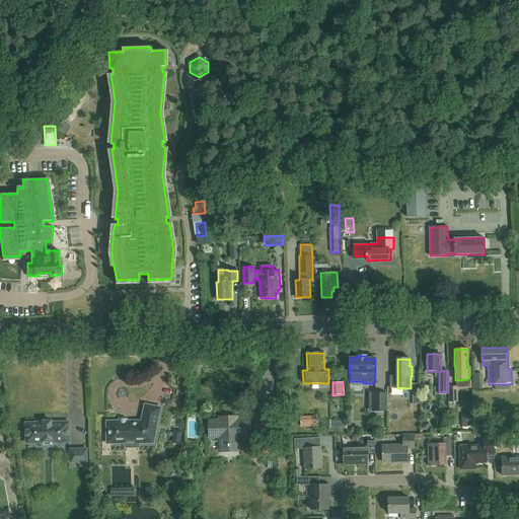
[(411,383),(411,388),(413,387),(413,403),(420,403),(420,383),(411,383)]
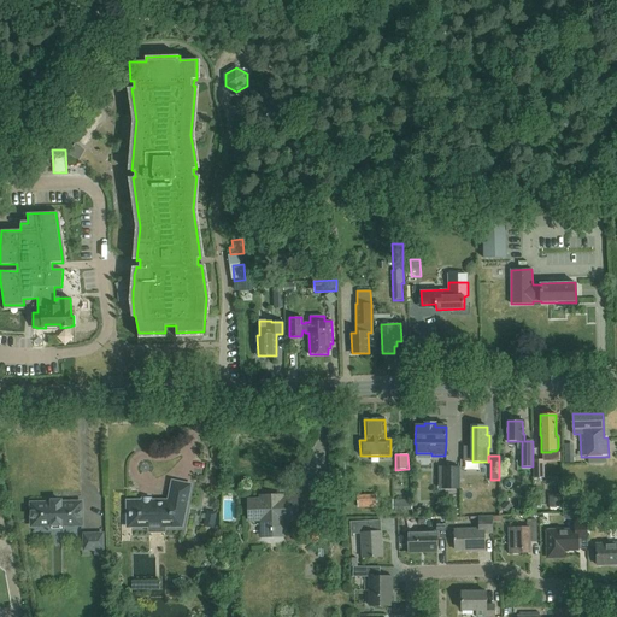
[(544,459),(534,459),(534,477),(545,477),(544,459)]
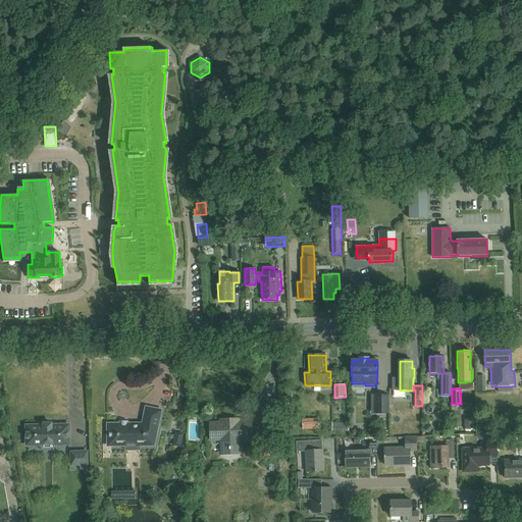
[(378,408),(388,408),(388,389),(378,389),(378,408)]
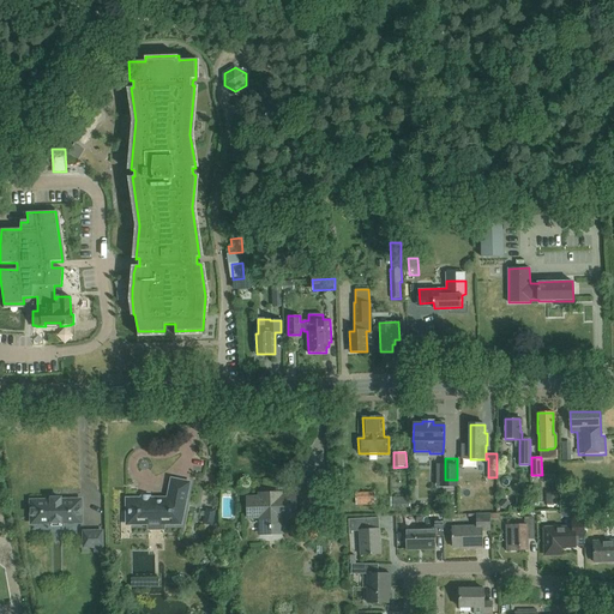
[(178,522),(186,481),(169,479),(166,498),(148,498),(146,498),(146,499),(139,499),(139,498),(138,498),(125,499),(125,511),(128,510),(128,523),(178,522)]
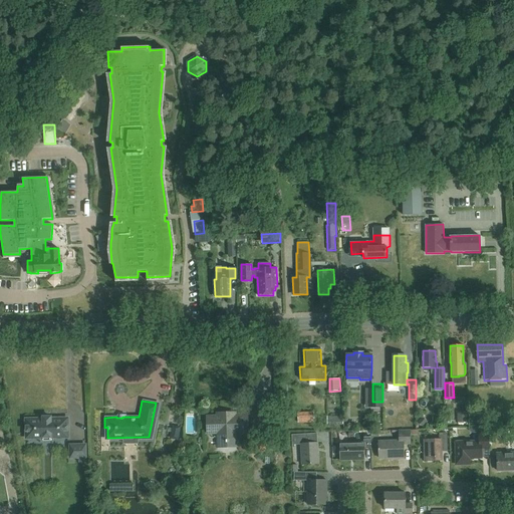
[(236,414),(236,412),(216,413),(216,416),(207,417),(208,434),(218,434),(218,442),(236,441),(236,433),(248,433),(248,427),(263,426),(262,402),(251,403),(252,415),(248,416),(248,414),(236,414)]
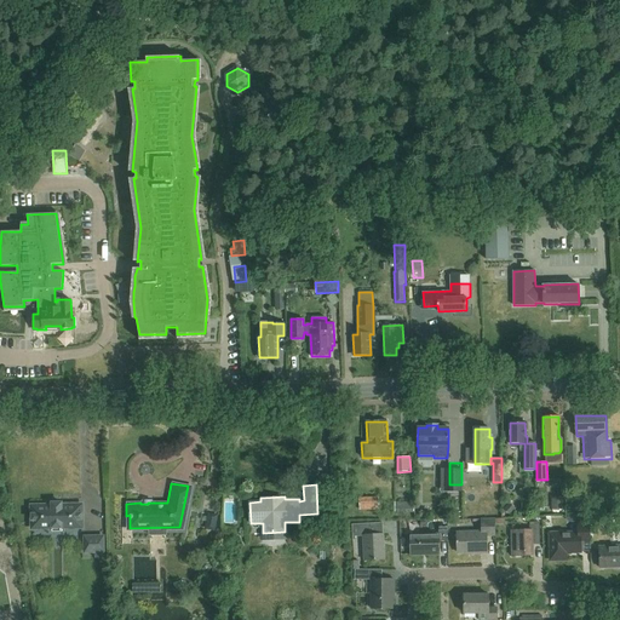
[(359,499),(360,511),(379,510),(378,498),(359,499)]
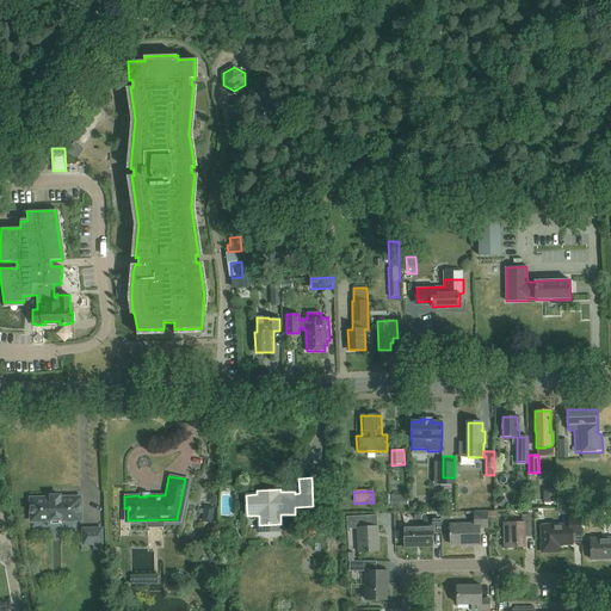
[(560,498),(567,505),(574,497),(567,491),(560,498)]
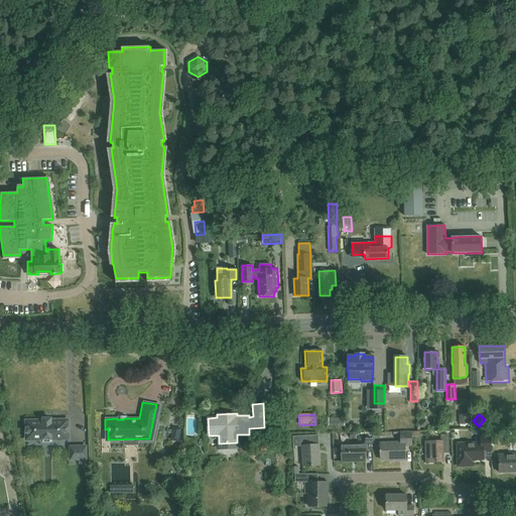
[(40,421),(24,421),(24,439),(40,439),(40,441),(50,441),(50,438),(66,438),(66,420),(48,420),(48,418),(47,418),(41,418),(40,418),(40,421)]
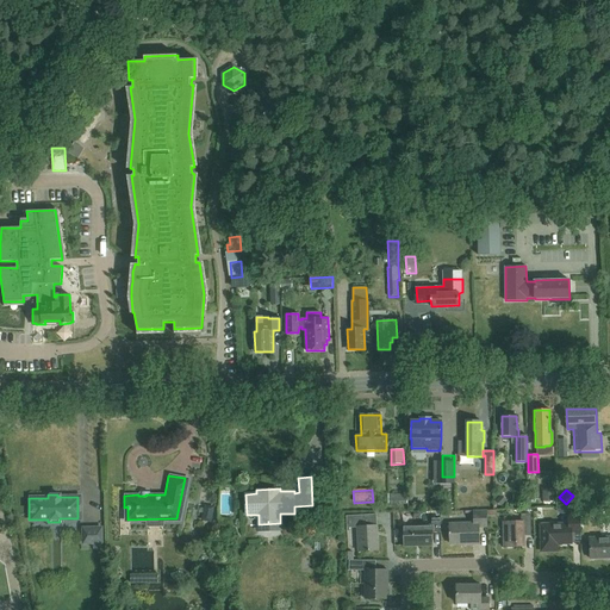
[(406,504),(406,495),(388,495),(388,504),(406,504)]
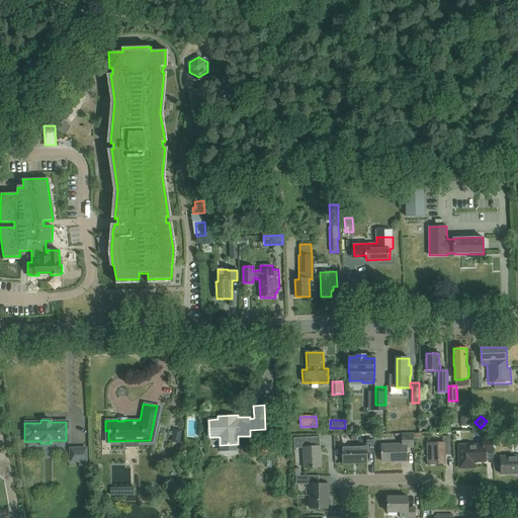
[(171,441),(179,443),(182,430),(174,428),(171,441)]
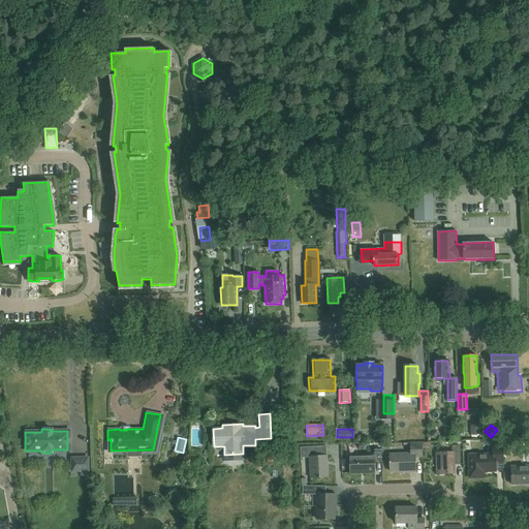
[(423,457),(423,446),(431,446),(431,442),(411,443),(411,444),(414,444),(415,454),(390,454),(390,463),(391,463),(391,471),(403,471),(403,472),(415,472),(415,458),(423,457)]
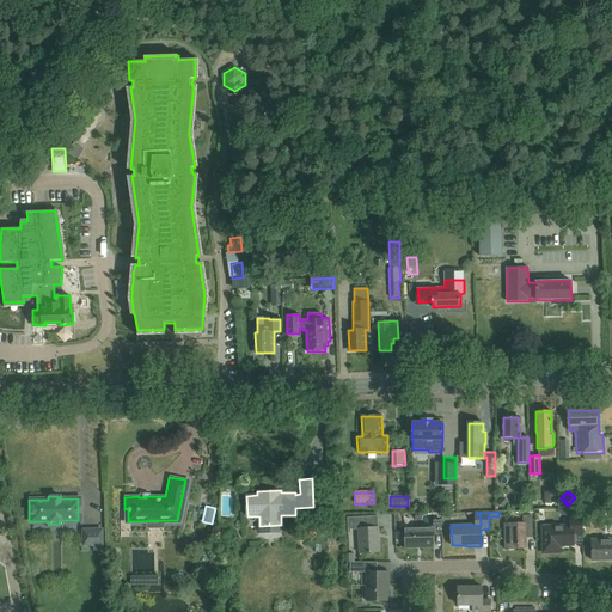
[(570,525),(546,526),(546,527),(544,528),(543,530),(544,536),(543,536),(543,554),(560,552),(560,546),(574,545),(574,537),(582,536),(582,512),(570,513),(570,525)]
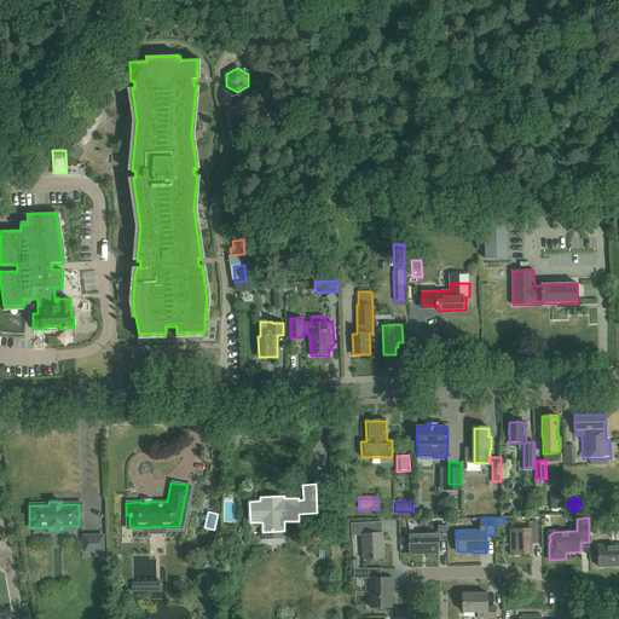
[(382,521),(369,522),(352,524),(352,538),(354,538),(354,534),(362,534),(364,559),(385,557),(383,533),(382,533),(382,521)]
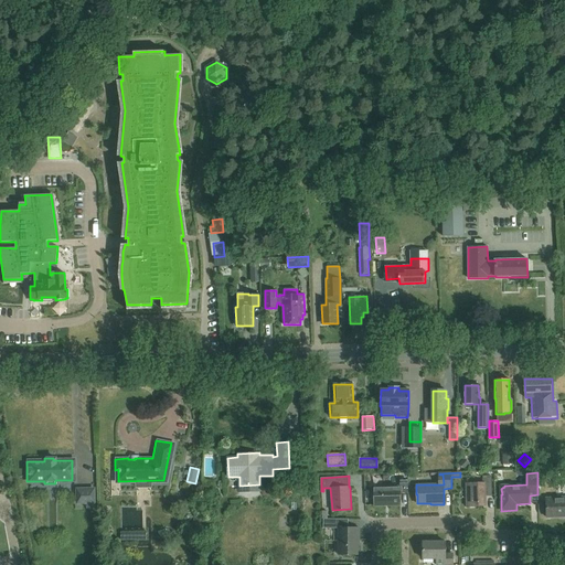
[(467,507),(486,507),(486,496),(492,496),(491,478),(482,478),(482,483),(467,483),(467,491),(469,491),(469,497),(467,497),(467,507)]
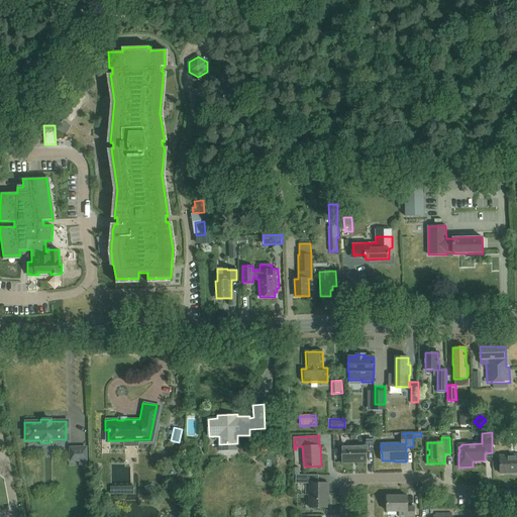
[(373,439),(366,439),(366,445),(342,445),(342,462),(367,462),(366,451),(374,450),(373,439)]
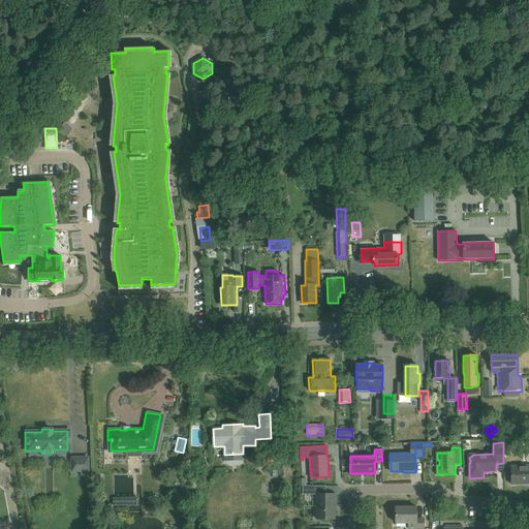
[(281,467),(282,457),(268,455),(262,454),(260,463),(266,464),(266,465),(281,467)]
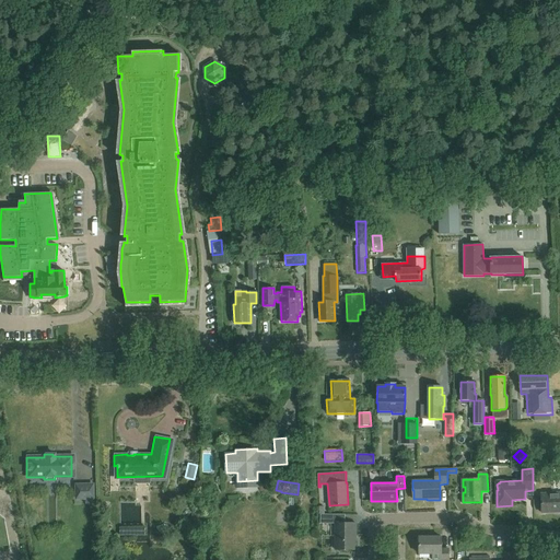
[(76,483),(76,501),(85,500),(85,504),(93,504),(93,500),(94,500),(94,483),(76,483)]
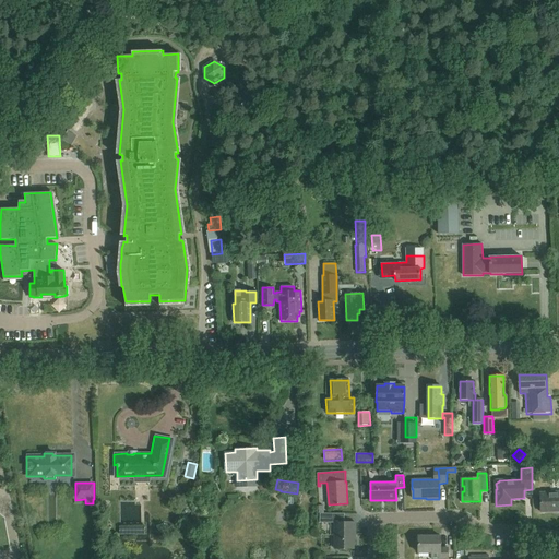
[(558,492),(540,494),(540,512),(558,510),(558,492)]
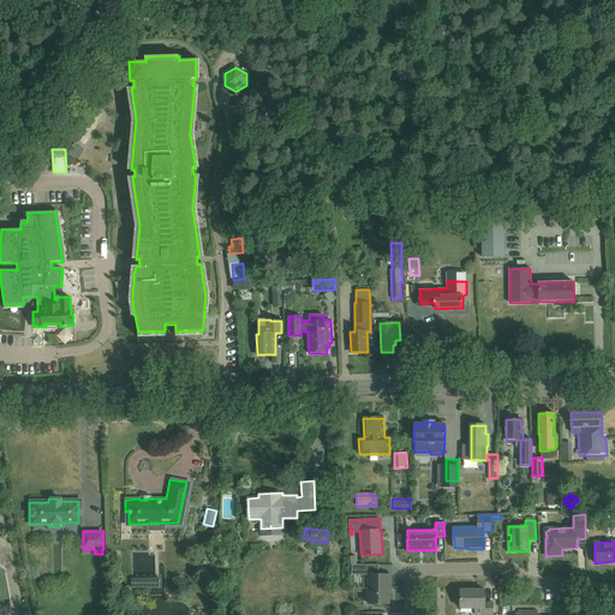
[(378,565),(357,565),(356,556),(350,556),(350,565),(352,565),(352,574),(357,574),(357,575),(369,575),(369,603),(389,603),(389,587),(392,587),(392,574),(378,574),(378,565)]
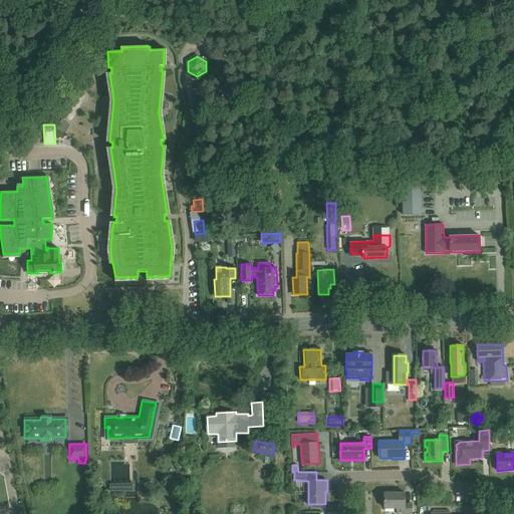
[(117,493),(133,492),(132,468),(116,469),(117,493)]
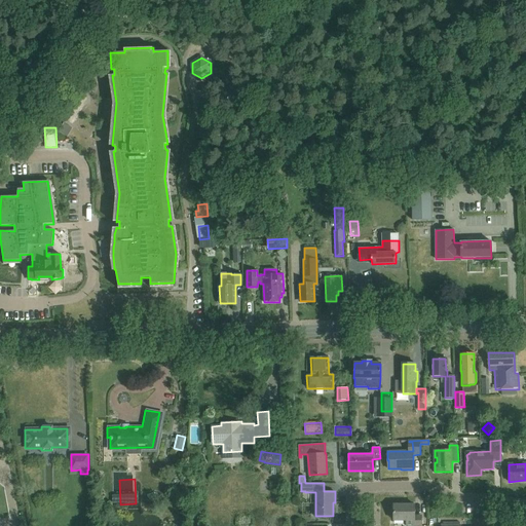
[(393,504),(395,520),(407,520),(407,525),(408,525),(422,525),(422,516),(414,516),(414,503),(393,504)]
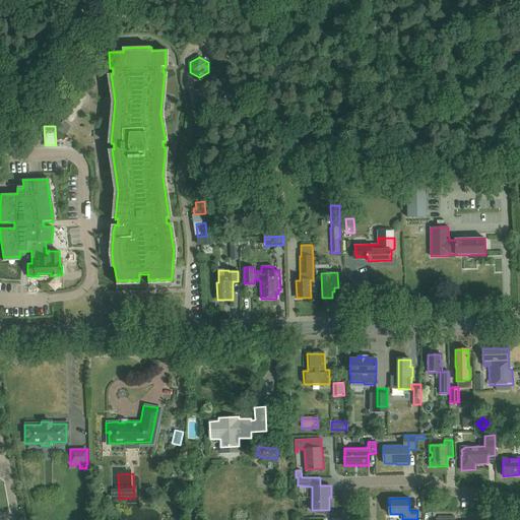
[(131,515),(142,515),(142,507),(131,507),(131,515)]
